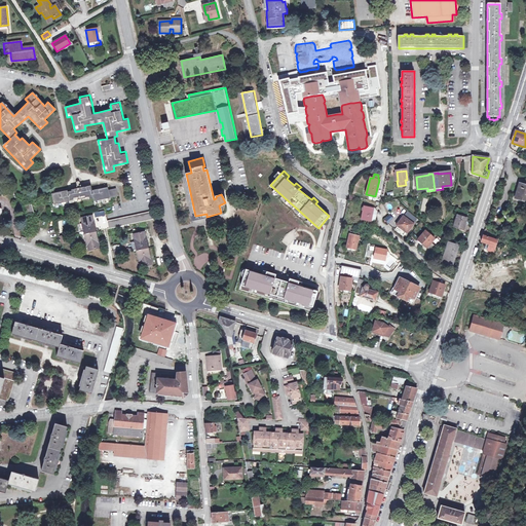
[(107,198),(111,197),(109,189),(109,186),(104,187),(97,189),(92,190),(91,186),(91,185),(87,186),(83,187),(81,187),(76,188),(64,191),(57,192),(52,193),(54,207),(59,205),(59,204),(66,202),(66,203),(75,201),(74,199),(74,197),(85,195),(85,197),(89,196),(89,198),(94,197),(95,201),(100,200),(100,201),(108,199),(107,198)]
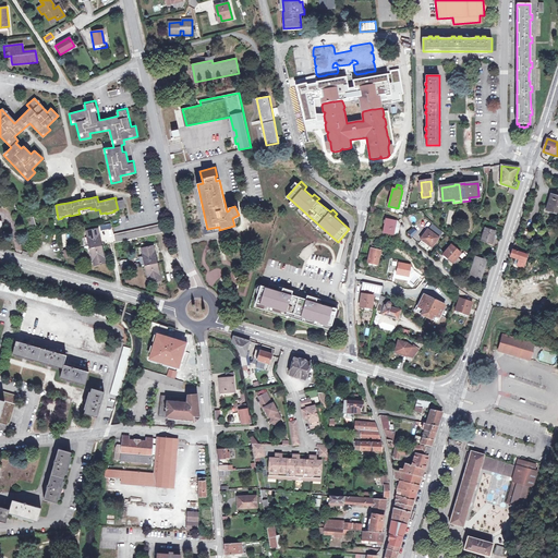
[(557,197),(550,196),(547,210),(557,214),(557,197)]
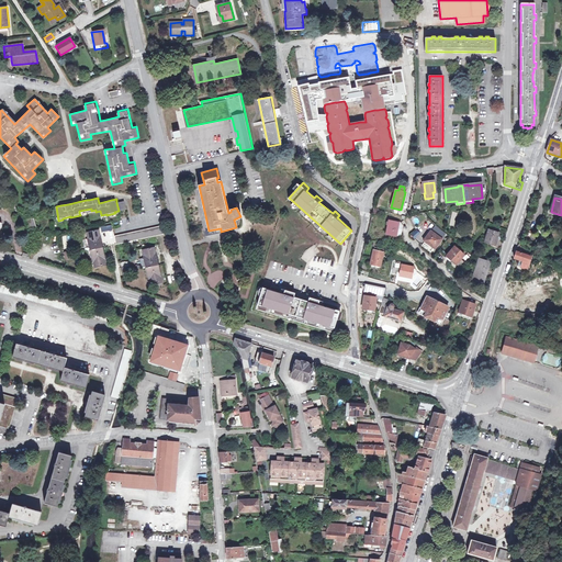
[(116,202),(119,211),(126,209),(125,201),(116,202)]
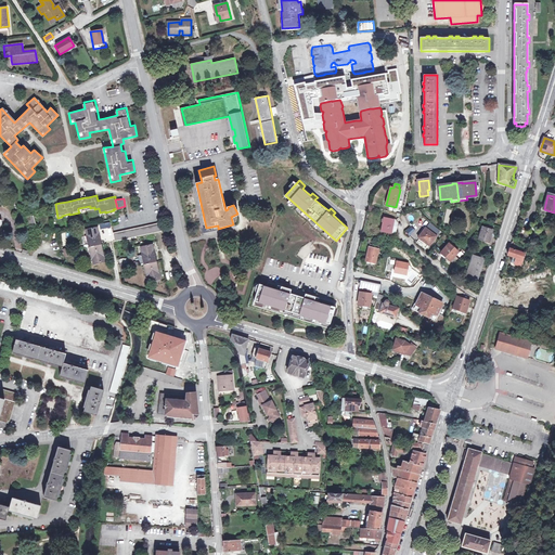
[(36,223),(34,215),(26,216),(28,226),(36,223)]
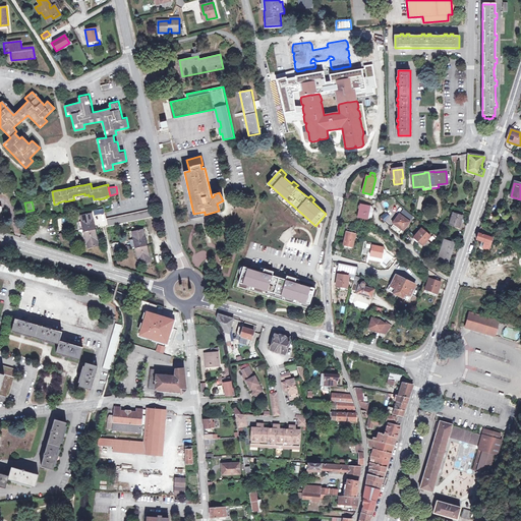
[(370,208),(360,205),(357,218),(366,220),(370,208)]
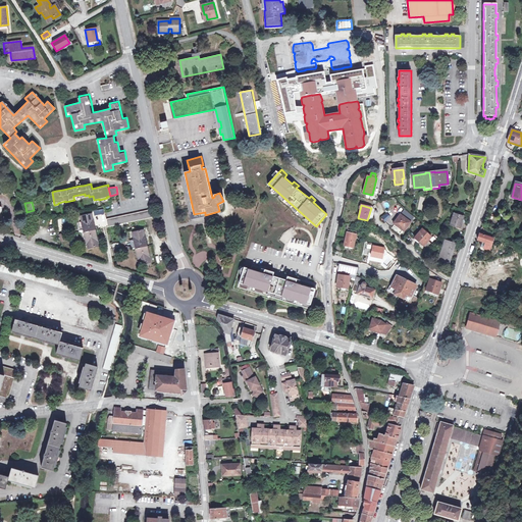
[(107,218),(108,226),(152,217),(151,209),(127,214),(128,218),(124,219),(123,214),(107,218)]
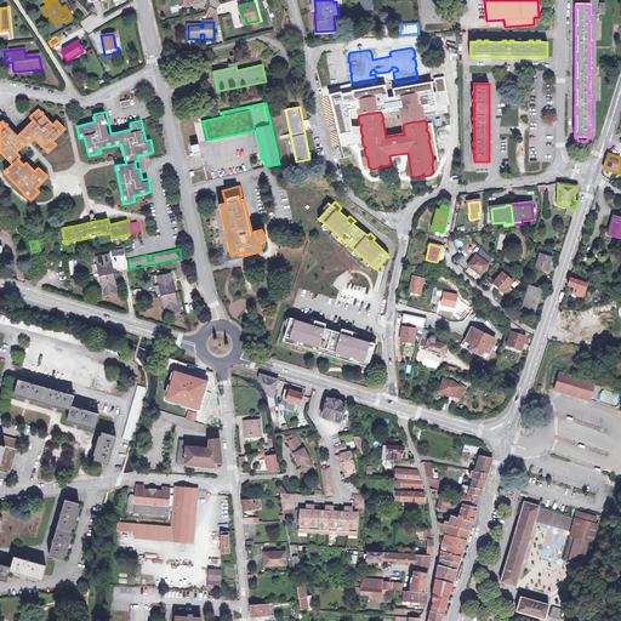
[(489,265),(488,263),(493,258),(483,250),(478,255),(477,255),(468,265),(482,274),(489,265)]
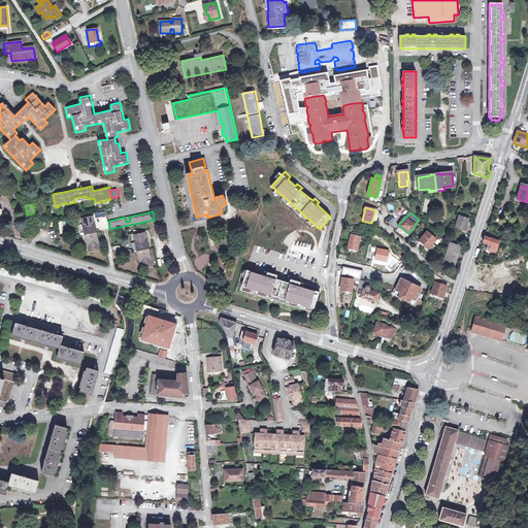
[(96,232),(93,216),(83,218),(84,223),(83,223),(86,234),(88,245),(90,251),(100,248),(96,232)]
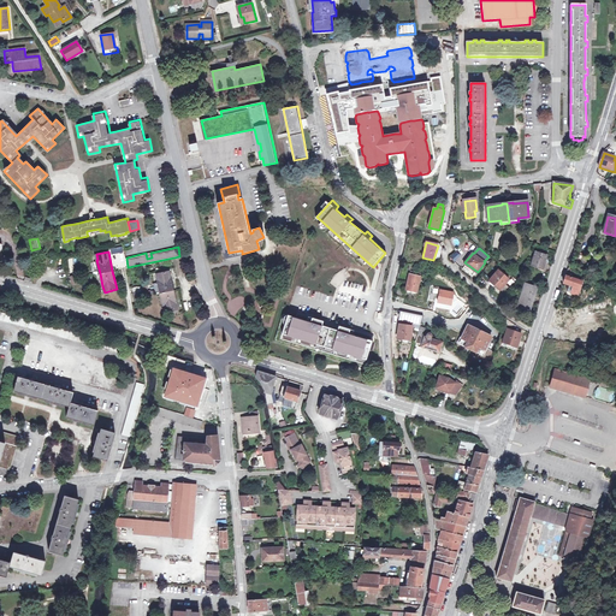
[(456,252),(450,258),(454,262),(461,256),(456,252)]
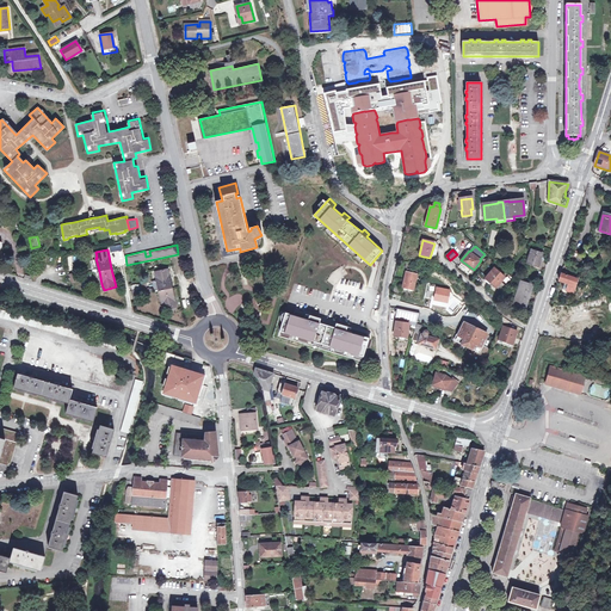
[(543,254),(531,250),(526,263),(538,267),(543,254)]
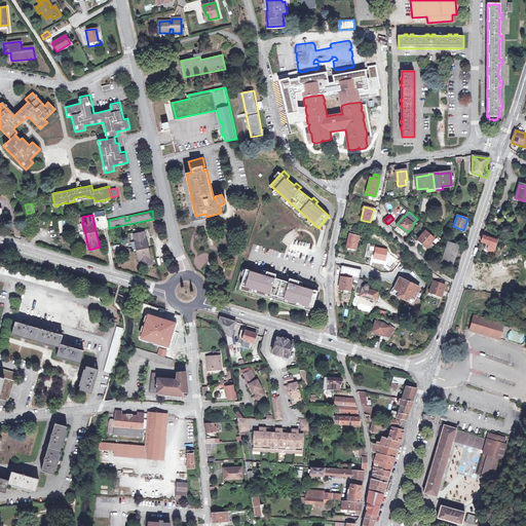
[(494,240),(496,235),(485,228),(481,242),(489,246),(487,251),(493,253),(496,242),(498,242),(498,241),(494,240)]
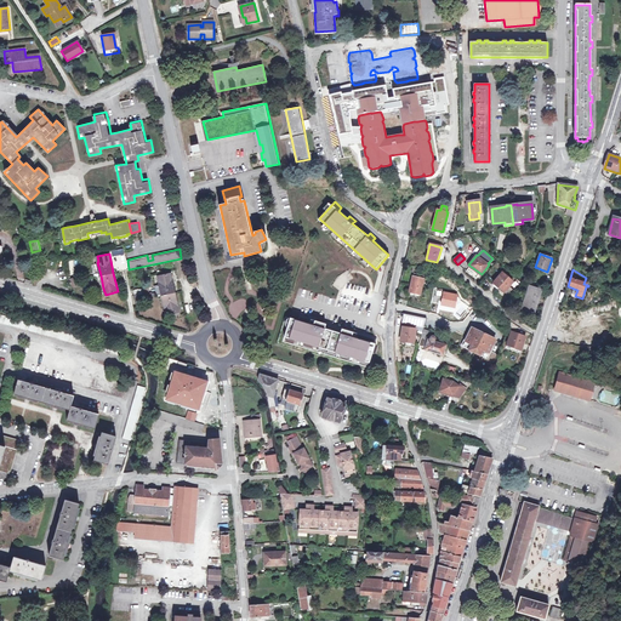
[(161,295),(175,292),(170,273),(158,275),(159,281),(161,295)]
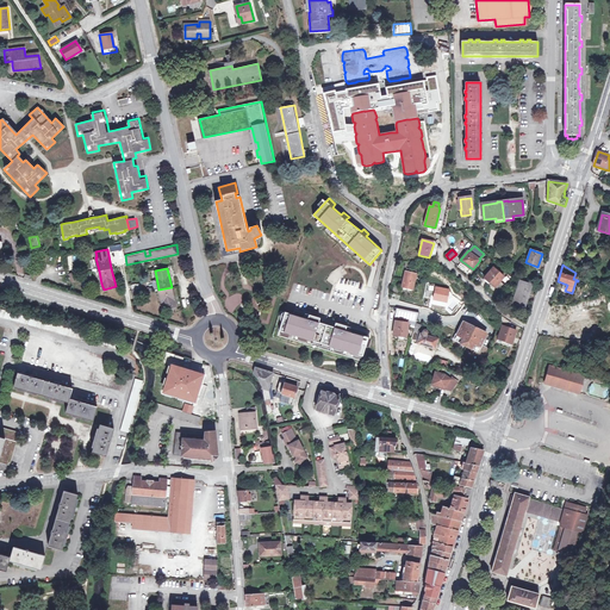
[(496,287),(504,277),(493,268),(484,279),(490,285),(491,282),(496,287)]
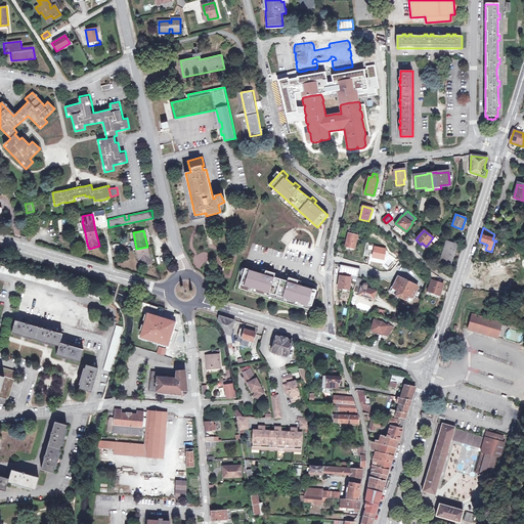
[(354,249),(358,232),(350,231),(350,233),(349,233),(346,247),(354,249)]
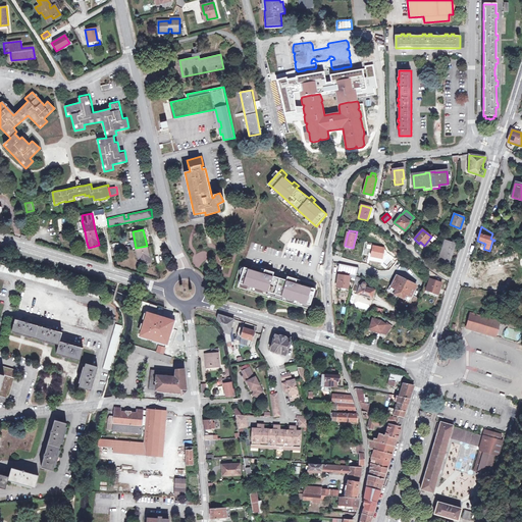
[(452,256),(456,245),(446,241),(439,260),(447,262),(450,255),(452,256)]
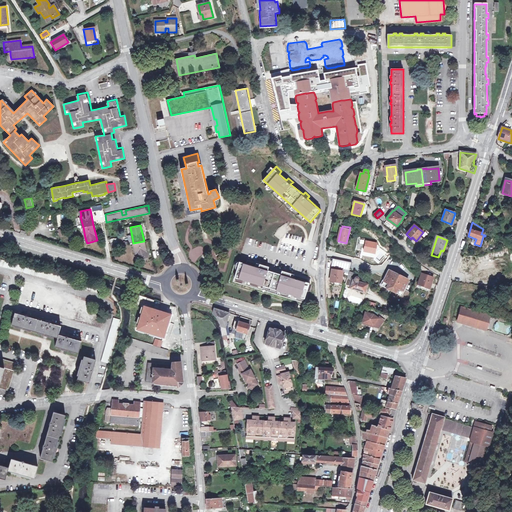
[(367,241),(358,239),(356,250),(362,251),(362,249),(365,249),(364,252),(364,253),(375,256),(377,246),(366,243),(367,241)]
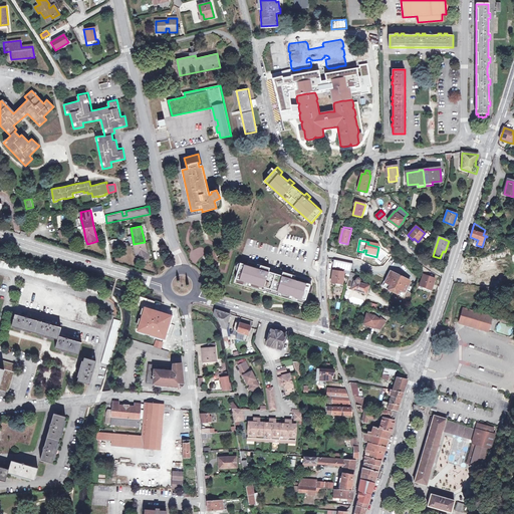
[(145,242),(134,244),(137,255),(137,254),(139,260),(149,257),(145,242)]
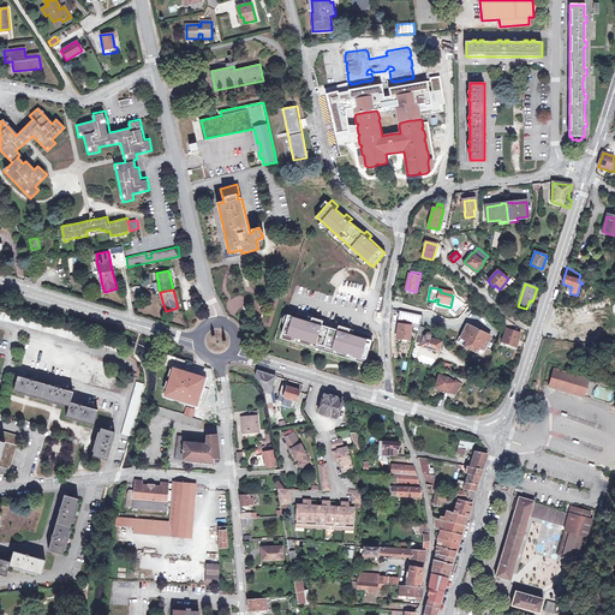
[(556,305),(550,326),(562,330),(569,310),(556,305)]
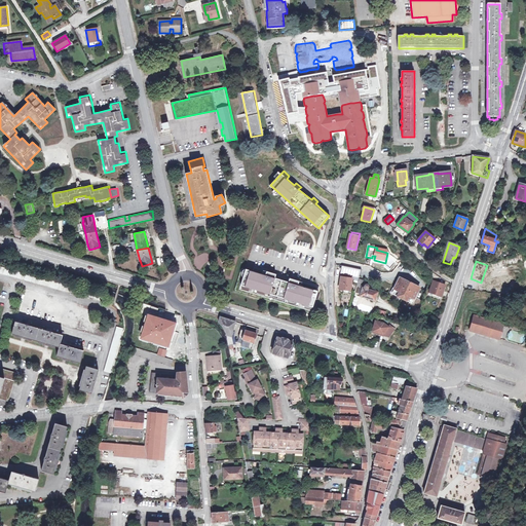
[(342,273),(359,276),(359,275),(361,269),(343,266),(342,273)]
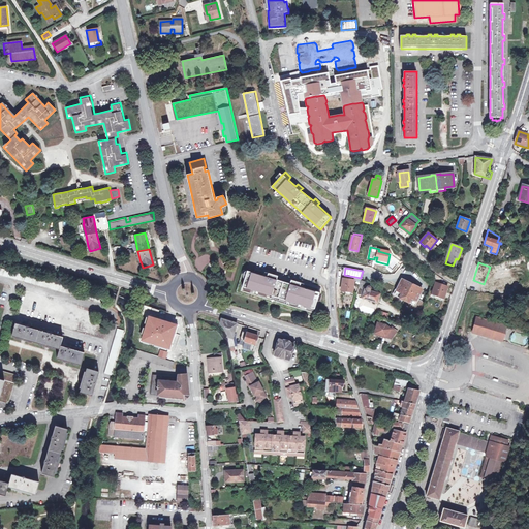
[(249,272),(244,287),(314,309),(319,292),(300,287),(301,283),(290,280),(289,284),(276,280),(277,276),(268,274),(267,277),(249,272)]
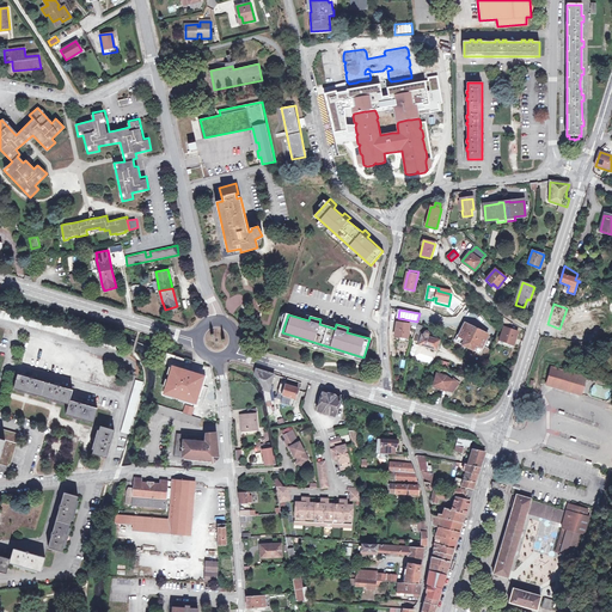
[(507,319),(505,317),(501,324),(510,326),(512,323),(507,319)]
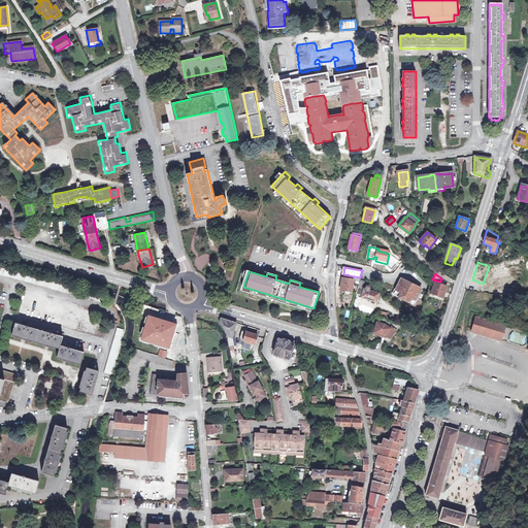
[(354,279),(342,277),(340,289),(345,290),(352,291),(354,279)]
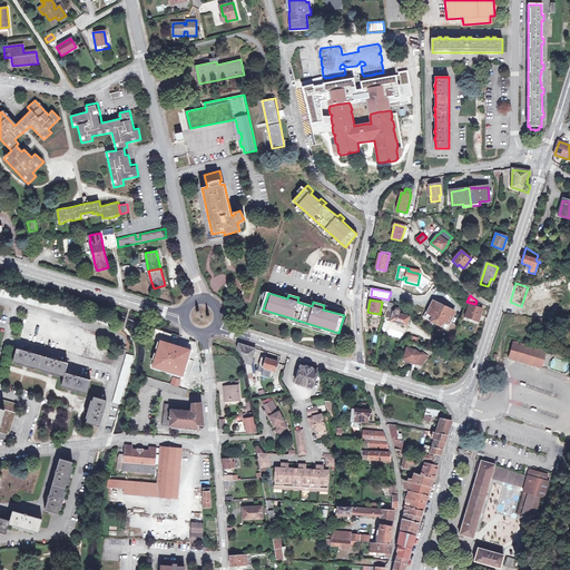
[(454,312),(433,301),(429,310),(425,316),(431,318),(430,322),(441,327),(442,324),(448,327),(454,312)]
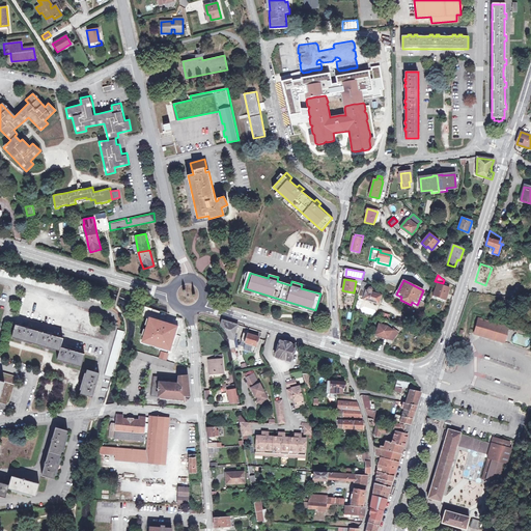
[(370,292),(371,290),(371,289),(371,288),(370,288),(369,288),(368,288),(365,288),(366,282),(362,281),(360,289),(364,290),(366,291),(363,299),(374,303),(375,301),(380,302),(382,297),(370,292)]
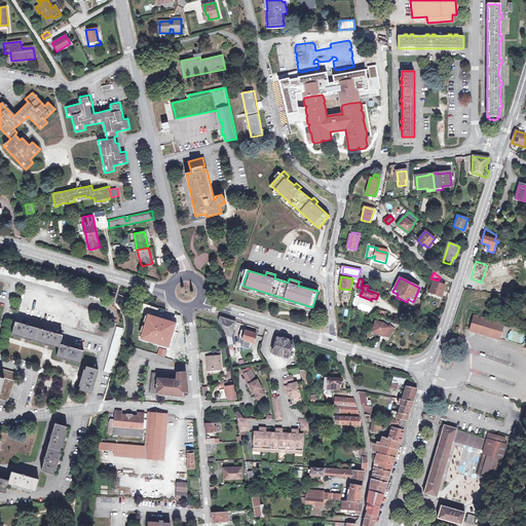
[(445,287),(433,283),(429,292),(442,296),(445,287)]
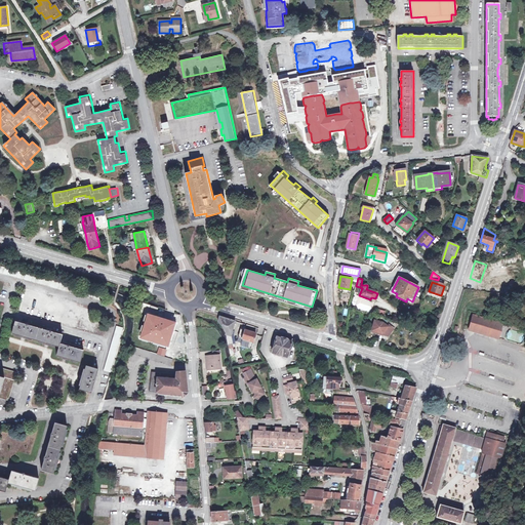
[(176,322),(148,313),(138,337),(168,347),(176,322)]
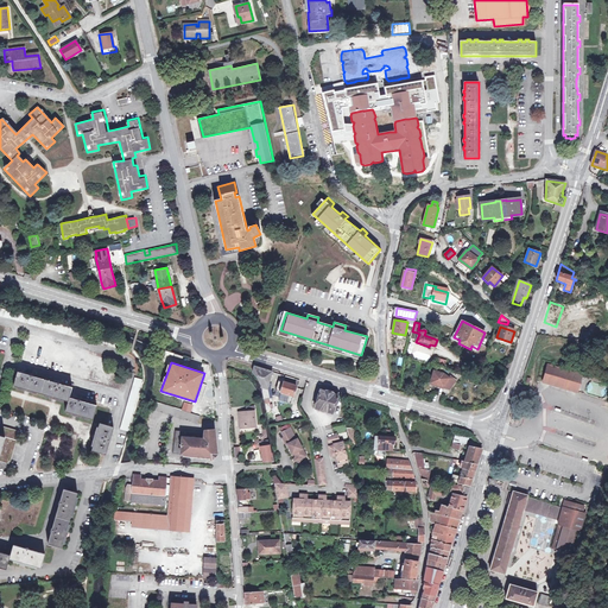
[(575,373),(548,365),(543,382),(577,393),(582,375),(586,375),(587,372),(576,369),(575,373)]
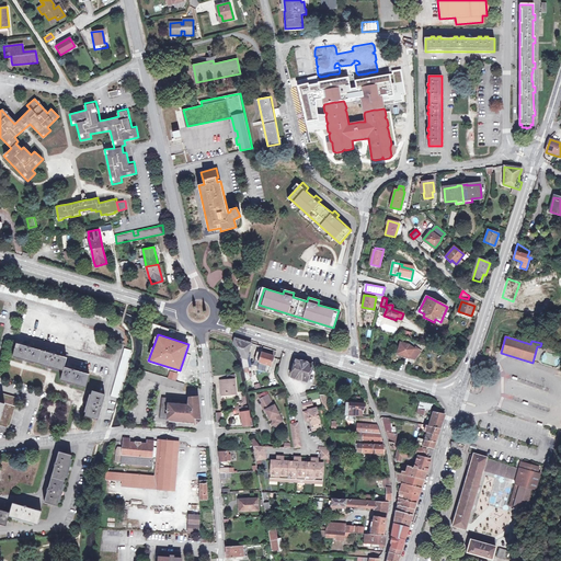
[(239,352),(240,355),(247,357),(251,343),(235,339),(233,342),(232,344),(237,348),(239,352)]
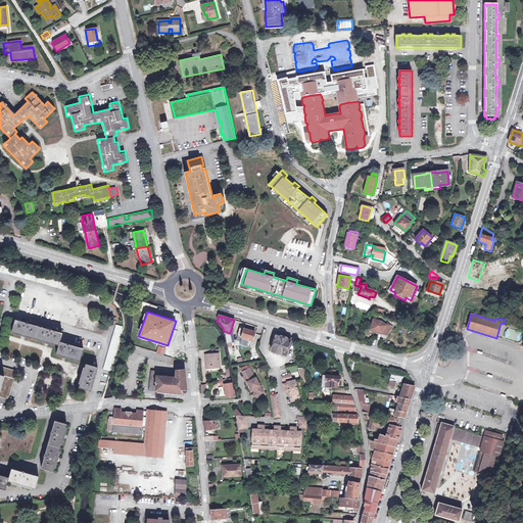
[(62,333),(15,320),(12,331),(58,345),(56,353),(80,361),(83,348),(60,341),(62,333)]
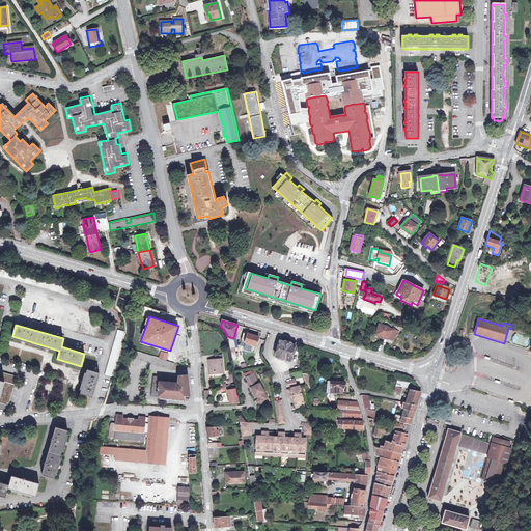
[(387,327),(380,325),(376,335),(382,336),(382,337),(392,341),(398,333),(393,330),(392,331),(387,327)]
